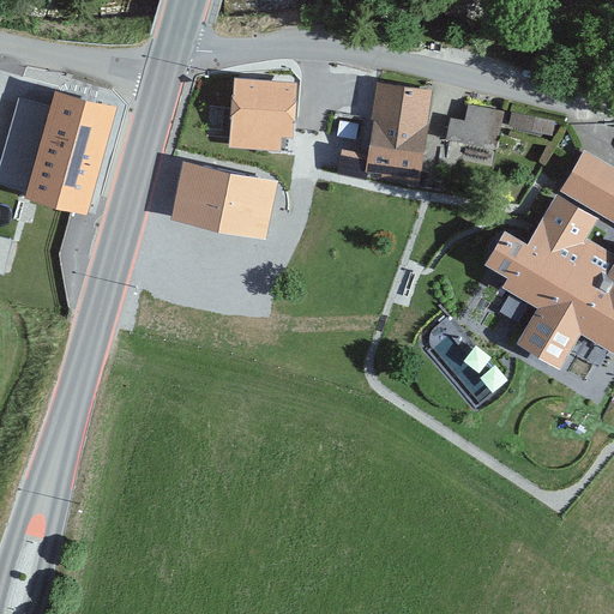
[(289,84),(230,80),(227,143),(271,146),(271,133),(287,134),(289,84)]
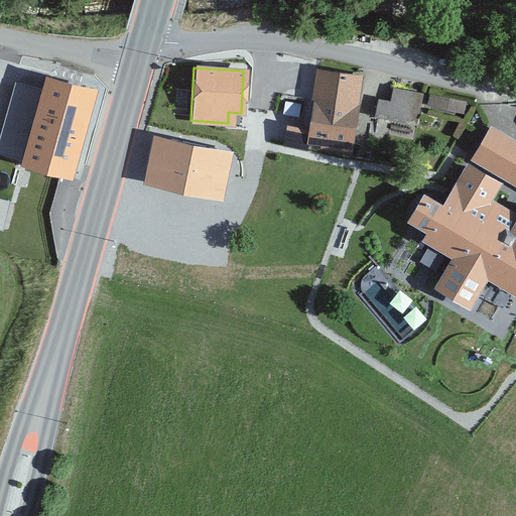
[(364,78),(315,71),(310,107),(280,102),(274,139),(353,151),(364,78)]
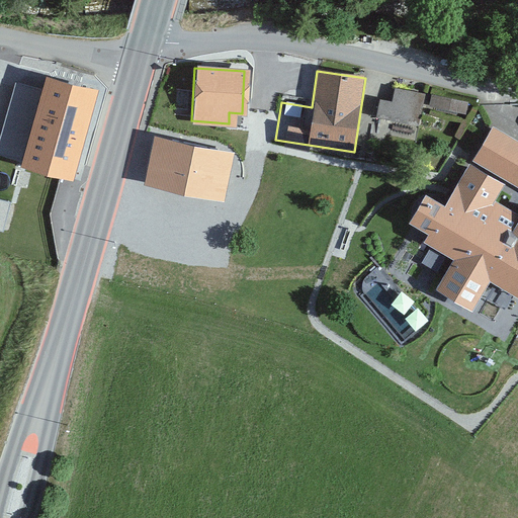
[(96,89),(47,76),(29,143),(9,138),(3,163),(72,181),(96,89)]
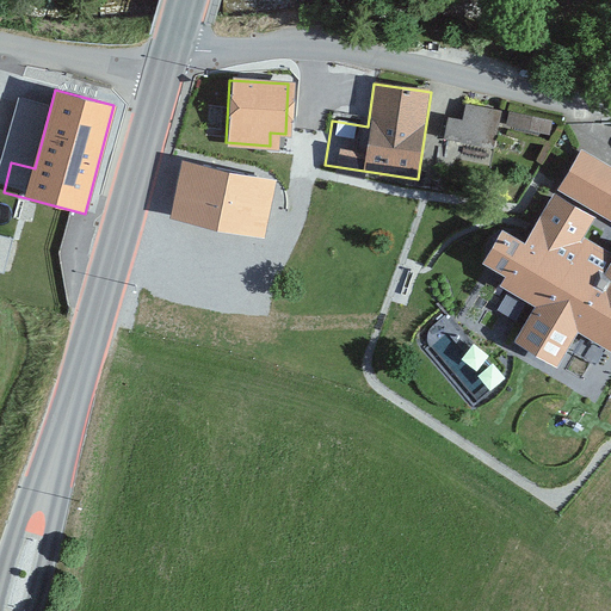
[(498,113),(467,107),(464,121),(448,117),(444,137),(491,147),(498,113)]
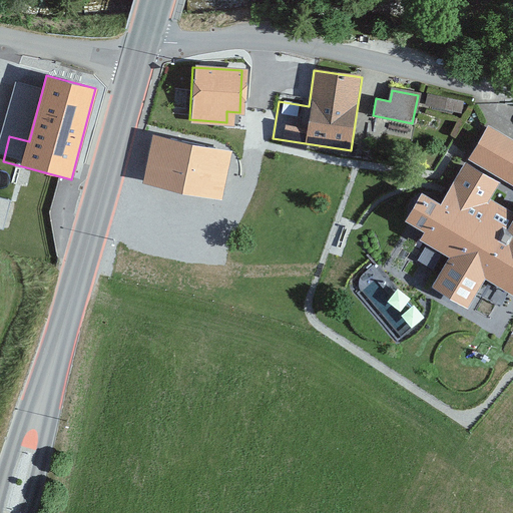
[(226,157),(152,142),(144,181),(218,196),(226,157)]
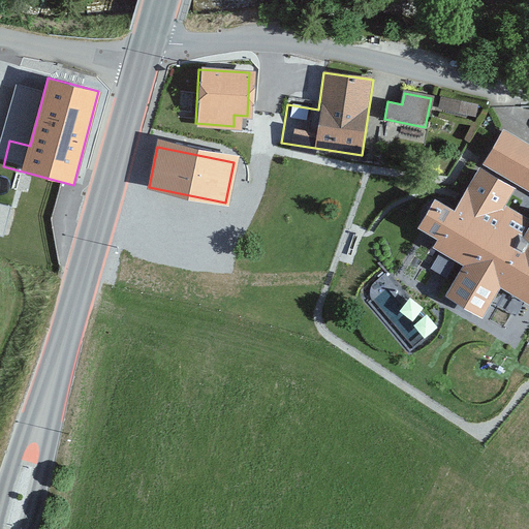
[(514,189),(480,167),(456,206),(438,193),(416,227),(438,241),(433,248),(463,267),(445,294),(484,319),(503,288),(528,304),(528,222),(503,206),(514,189)]
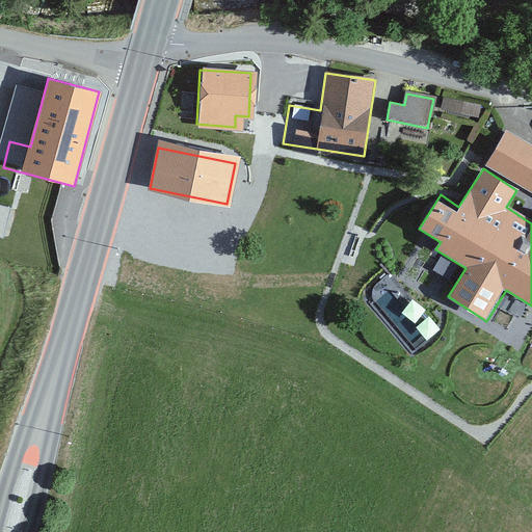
[(0,232),(6,234),(12,202),(0,198),(0,232)]
